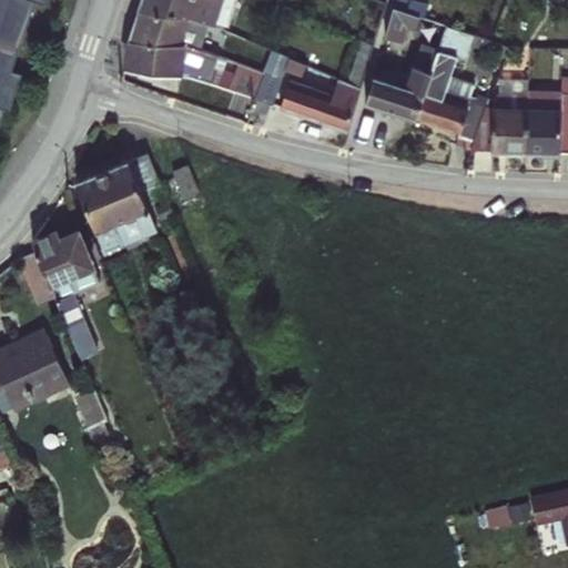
[(0,0),(0,105),(9,109),(21,73),(11,71),(36,0),(46,3),(47,0),(0,0)]
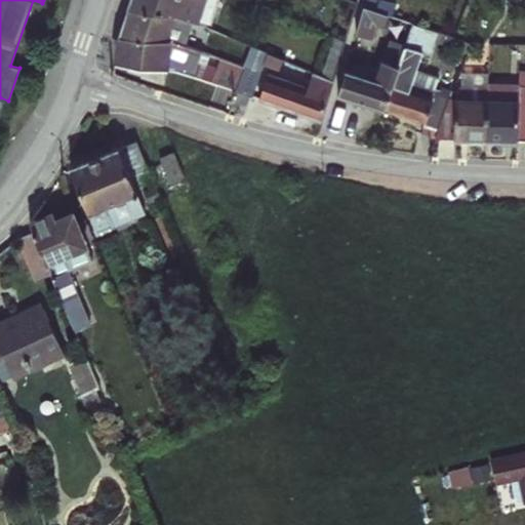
[(211,0),(137,0),(134,10),(176,21),(201,30),(211,0)]
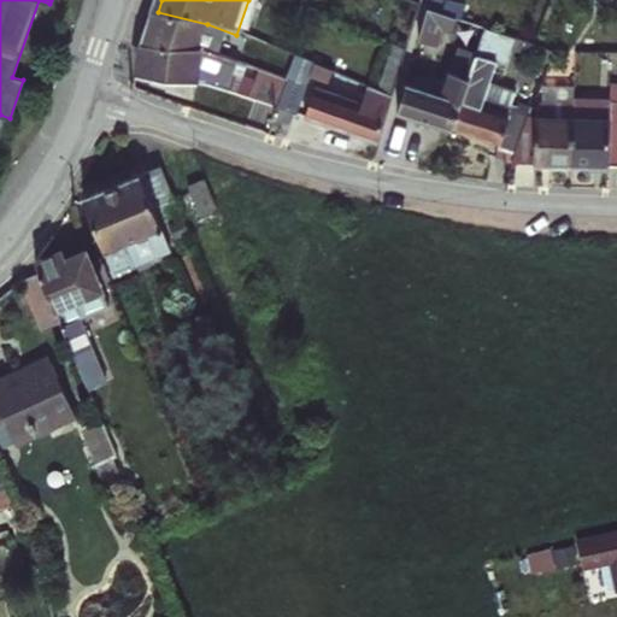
[(411,117),(466,135),(488,63),(499,29),(444,9),(432,46),(445,51),(451,33),(479,42),(468,77),(459,75),(451,99),(419,89),(411,117)]
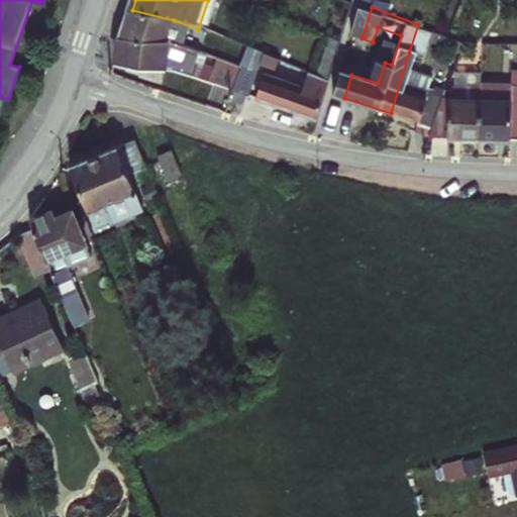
[(173,71),(235,93),(244,66),(222,59),(218,69),(200,63),(203,53),(171,43),(126,35),(122,62),(173,71)]
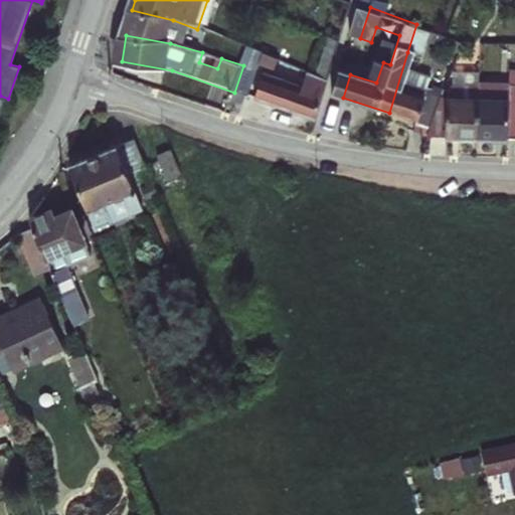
[(326,76),(338,80),(349,42),(337,37),(326,76)]
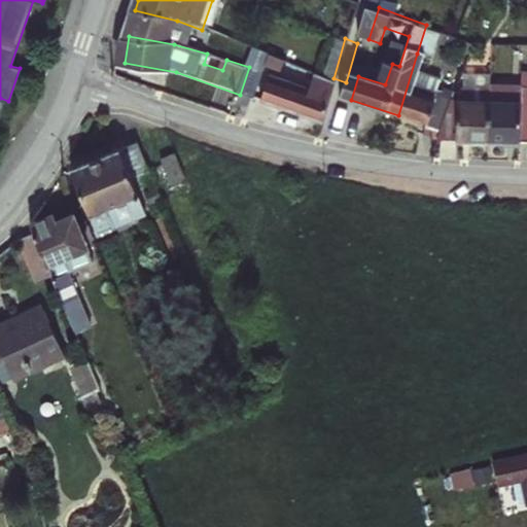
[(468,78),(484,82),(493,54),(478,48),(468,78)]
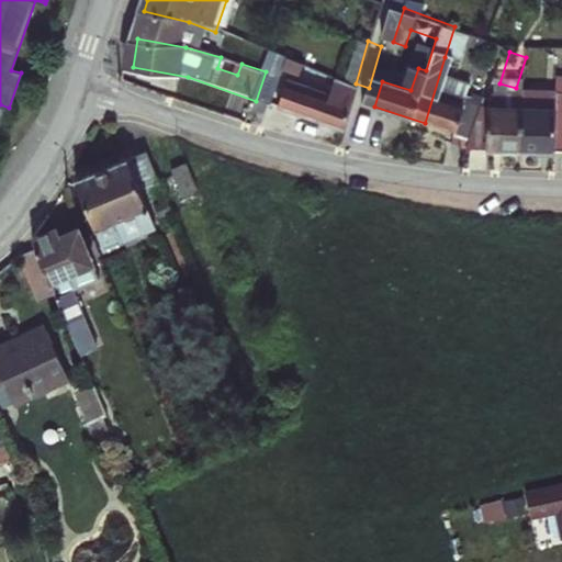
[(469,137),(478,111),(450,102),(462,63),(445,57),(425,123),(469,137)]
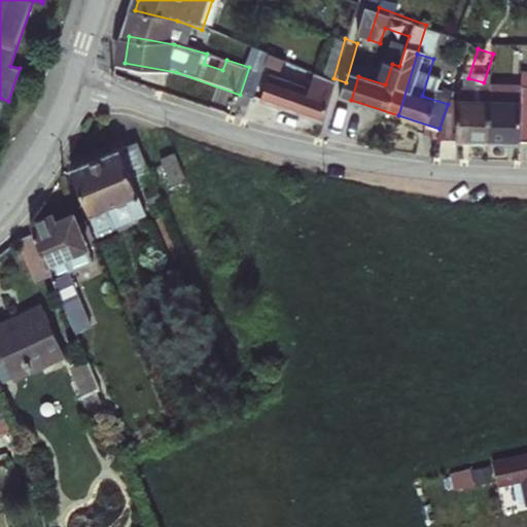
[(269,105),(335,125),(346,82),(334,78),(272,56),(269,65),(317,82),(314,90),(277,78),(269,105)]
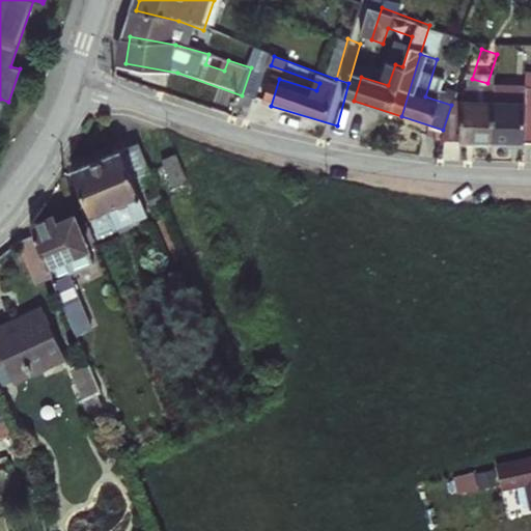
[(242,95),(258,101),(269,72),(251,67),(242,95)]
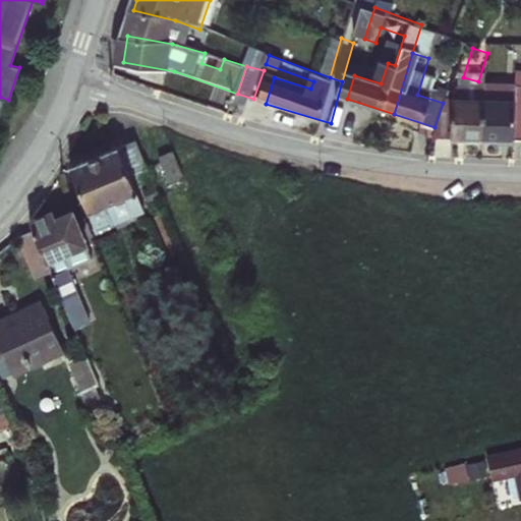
[(445,135),(496,140),(496,89),(482,89),(462,82),(454,107),(445,135)]
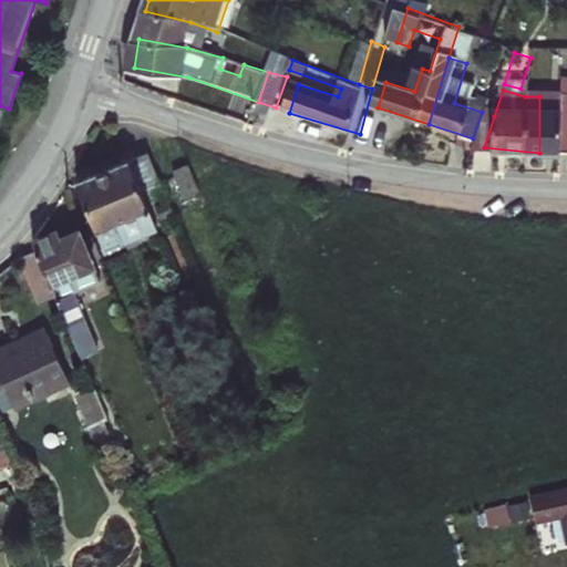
[(539,153),(566,154),(566,96),(539,96),(539,153)]
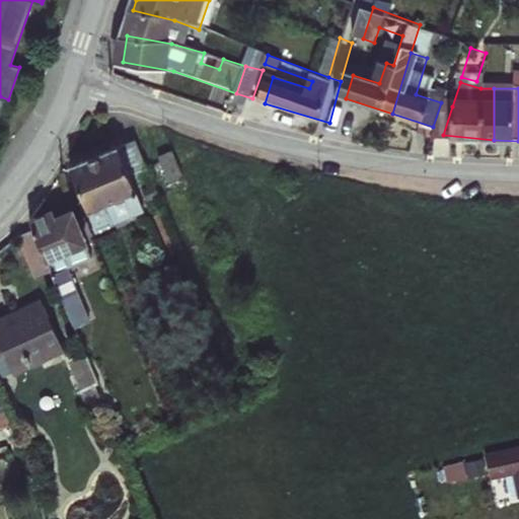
[(432,131),(443,135),(452,106),(441,102),(433,127),(432,131)]
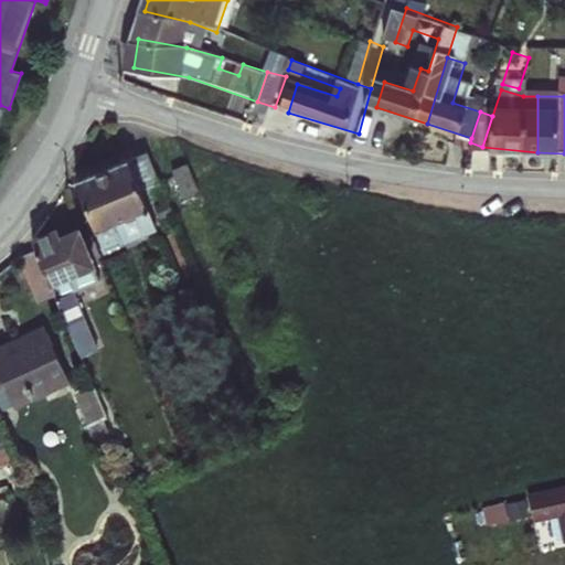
[(167,200),(198,188),(188,164),(172,171),(163,148),(149,156),(162,189),(167,200)]
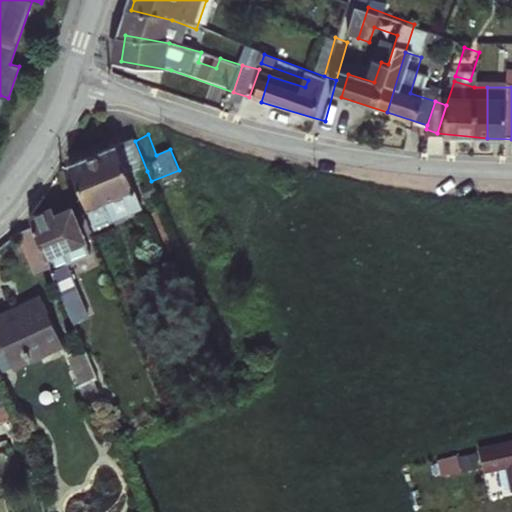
[(98,231),(146,213),(132,177),(147,171),(135,141),(74,164),(98,231)]
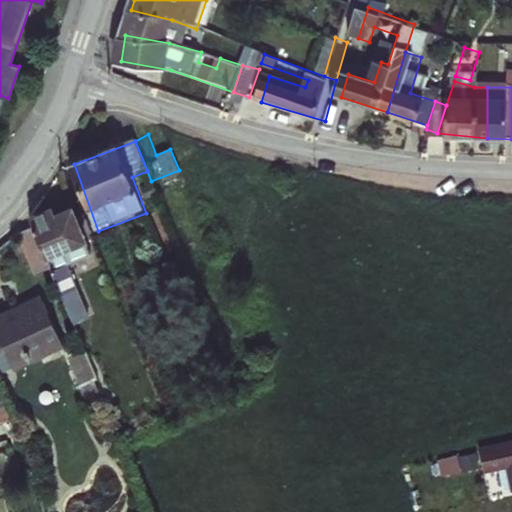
[(68,263),(91,255),(73,206),(58,212),(56,206),(34,213),(32,216),(37,230),(53,270),(77,334),(86,331),(82,319),(88,317),(68,263)]
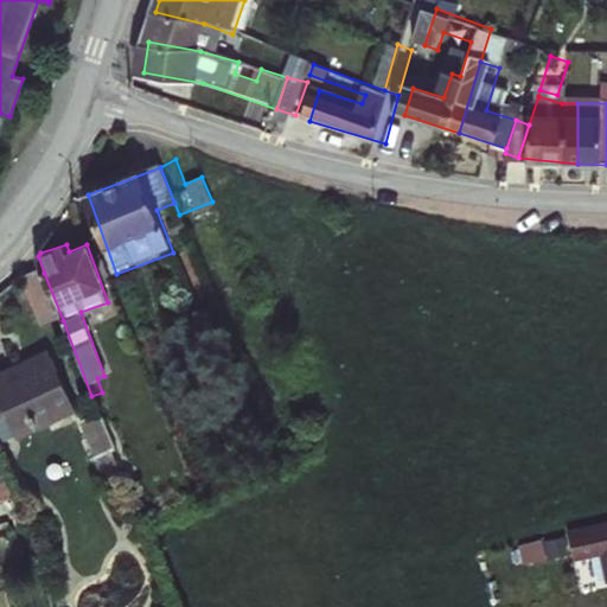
[(46,327),(63,320),(44,273),(29,279),(46,327)]
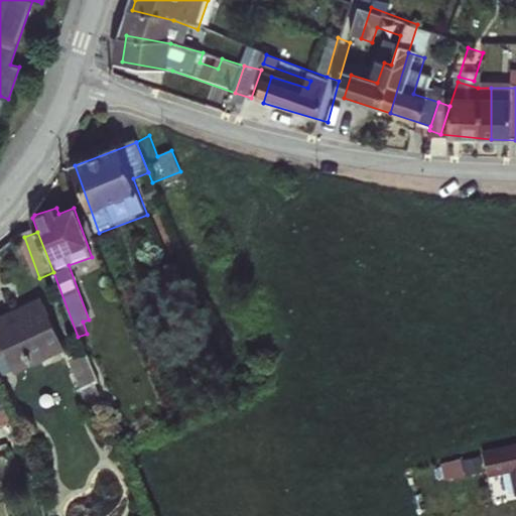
[(0,342),(12,375),(66,355),(44,300),(0,317),(0,342)]
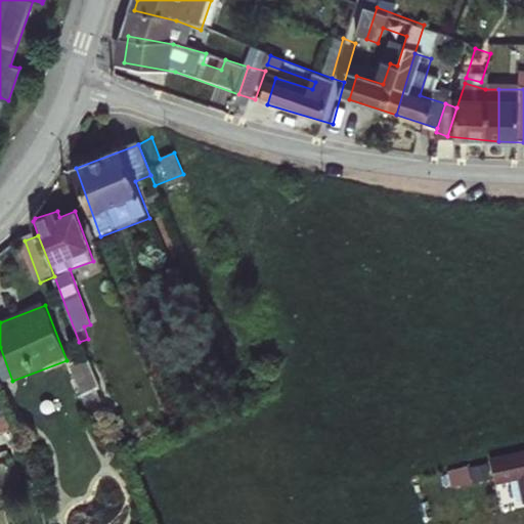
[(79,402),(98,394),(85,360),(66,368),(79,402)]
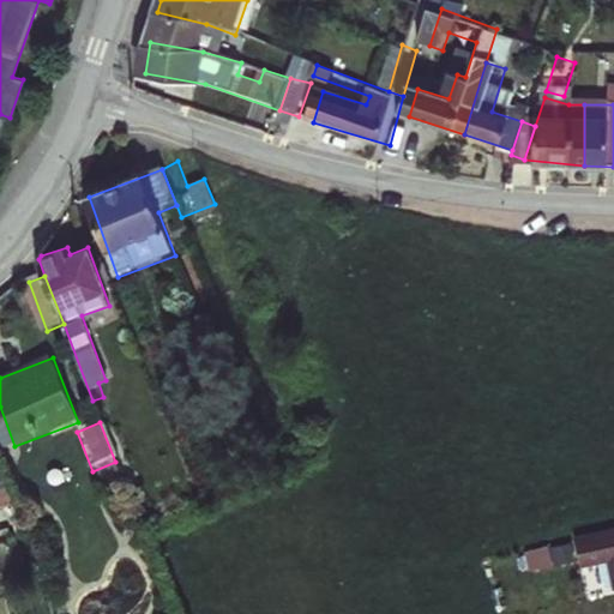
[(0,510),(18,503),(0,459),(0,510)]
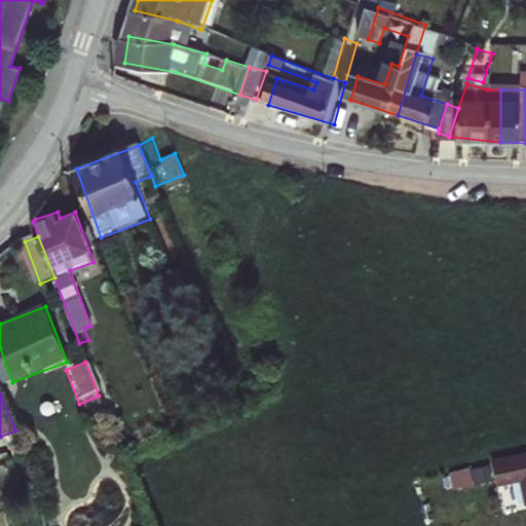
[(451,489),(492,479),(488,461),(447,472),(451,489)]
